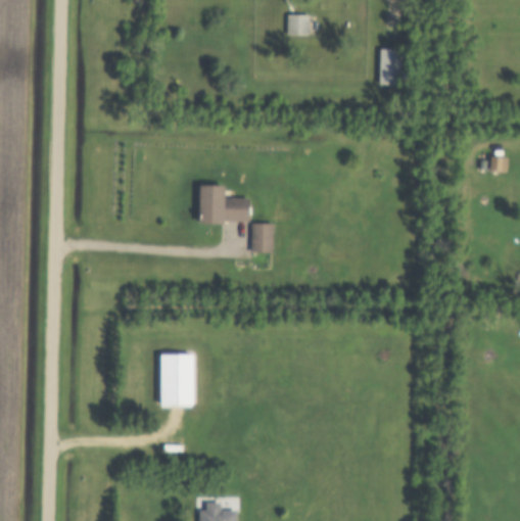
[(287,15),(309,15),(309,36),(287,36),(287,15)]
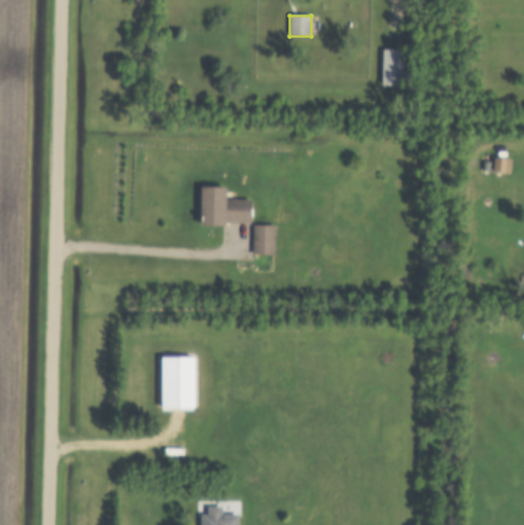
[(383,50),(405,50),(405,86),(383,86),(383,50)]
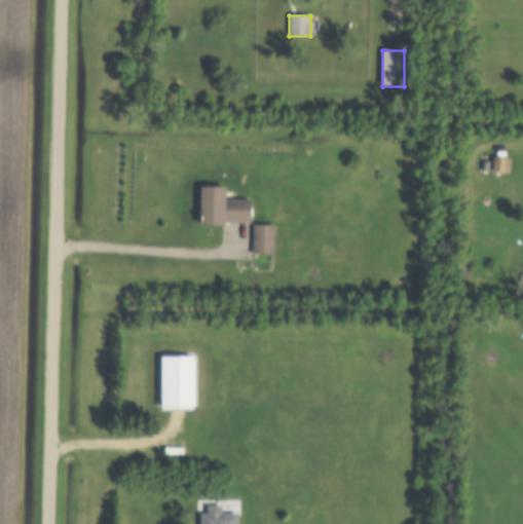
[(493,159),(511,160),(510,174),(493,173),(493,159)]
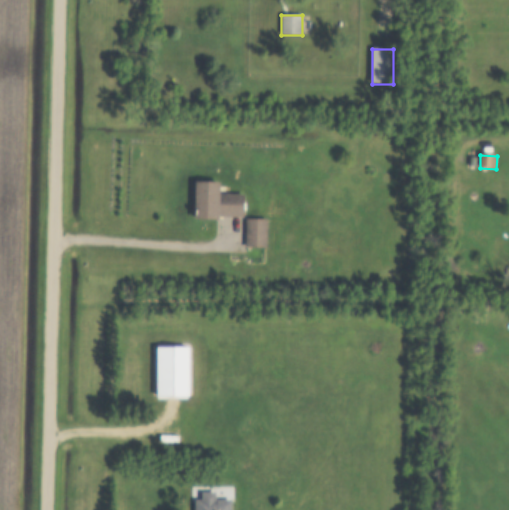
[(195,181),(219,181),(219,194),(244,194),(244,215),(219,215),(219,217),(195,217),(195,181)]
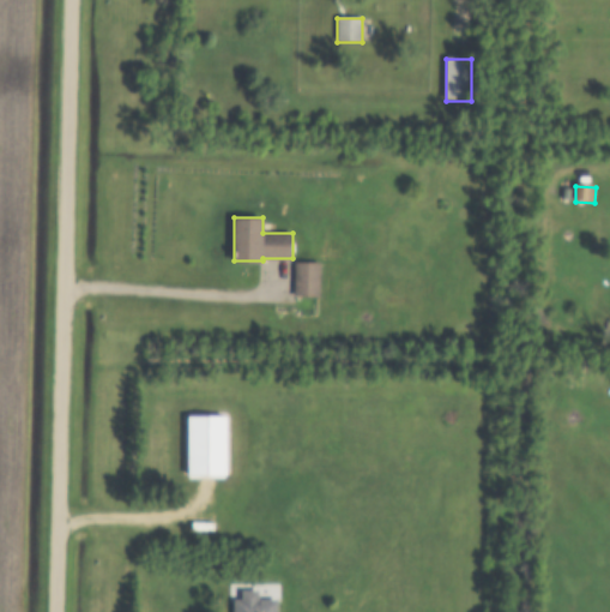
[(296,263),(319,263),(319,294),(296,294),(296,263)]
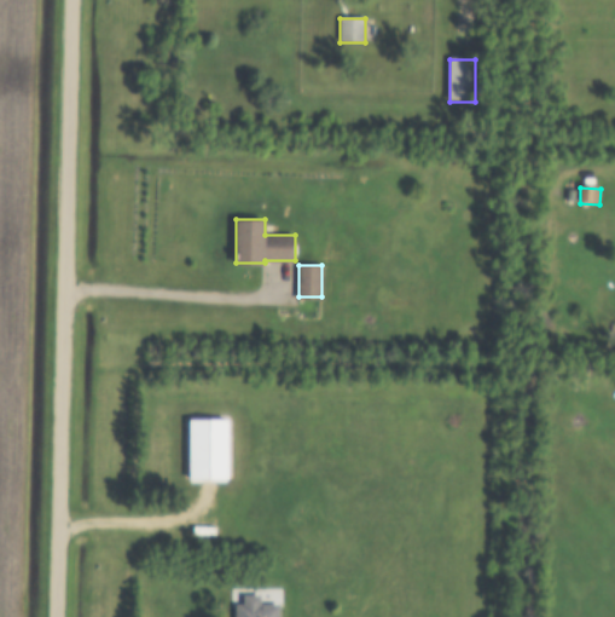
[(190,419),(228,419),(228,479),(190,479),(190,419)]
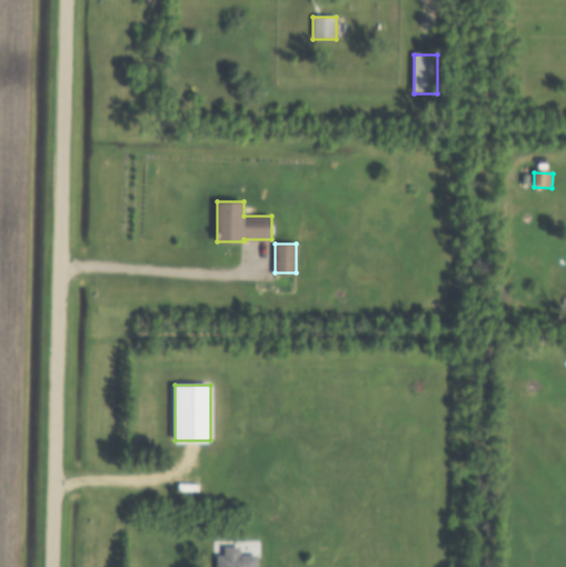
[(218,566),(218,556),(225,556),(225,548),(240,548),(240,556),(258,556),(258,566),(218,566)]
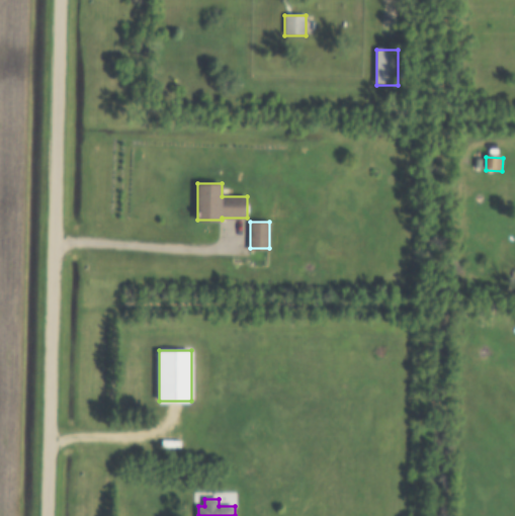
All buildings are outlined.
